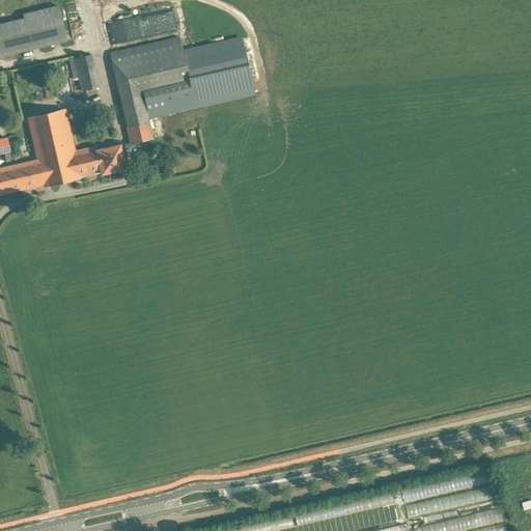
[(0,25),(0,54),(66,38),(59,6),(22,15),(23,20),(0,25)]
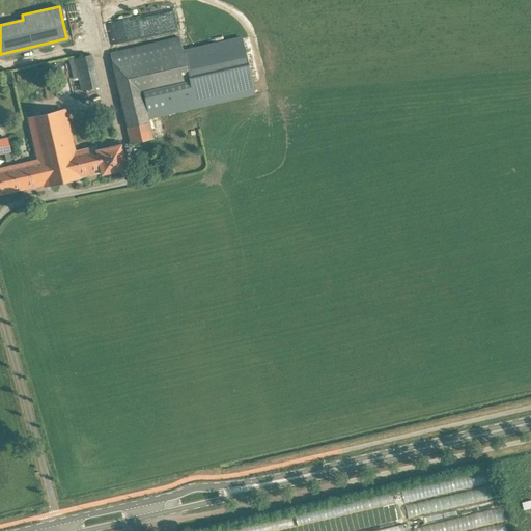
[(121,21),(99,27),(104,45),(133,37),(131,30),(129,30),(127,24),(122,25),(121,21)]
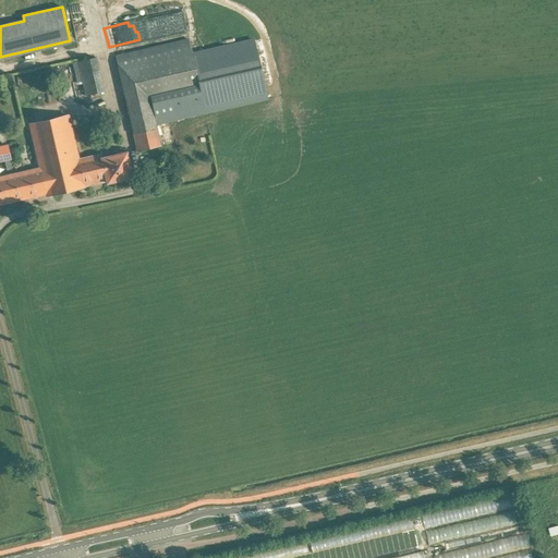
[(291,48),(195,70),(189,39),(117,57),(137,150),(160,146),(153,111),(202,101),(203,106),(166,113),(168,122),(166,123),(168,133),(170,133),(172,142),(209,134),(209,136),(306,116),(291,48)]
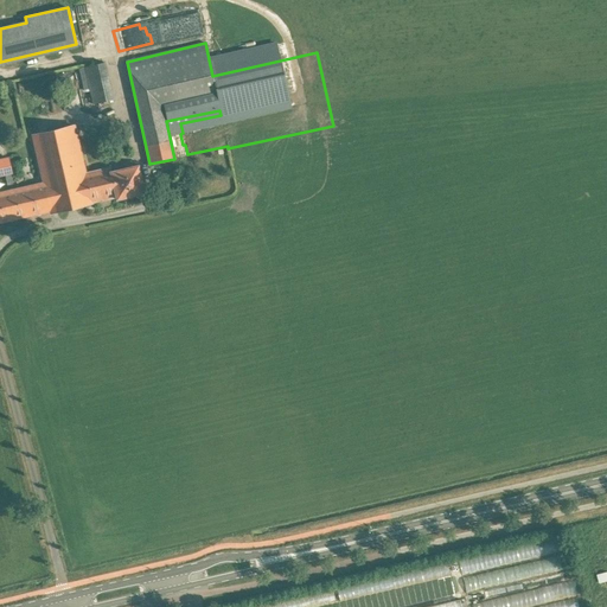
[(91,90),(93,103),(116,100),(110,62),(80,66),(84,91),(91,90)]
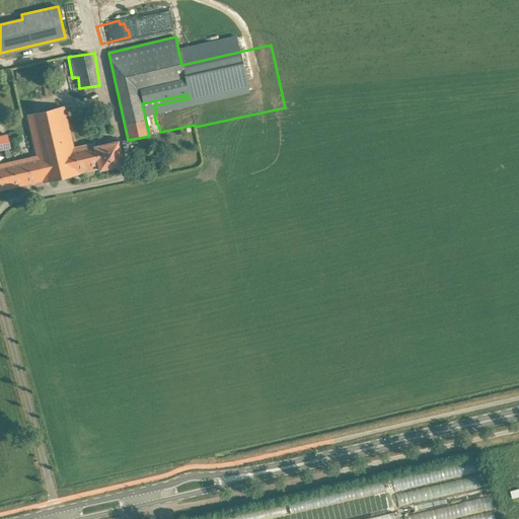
[(36,156),(42,177),(43,181),(99,168),(99,170),(123,165),(118,142),(95,147),(94,143),(73,148),(64,107),(27,116),(36,156)]
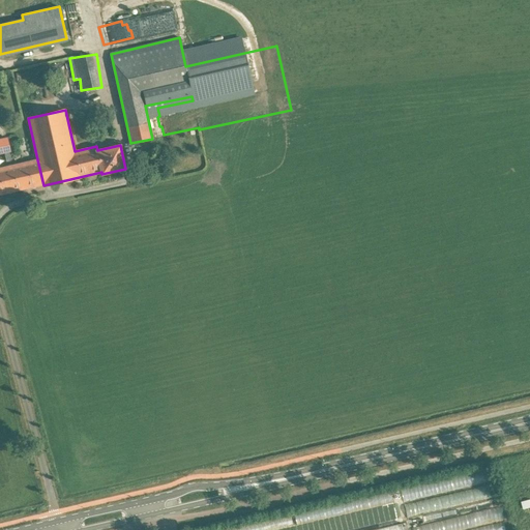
[(0,139),(0,153),(10,151),(7,138),(0,139)]
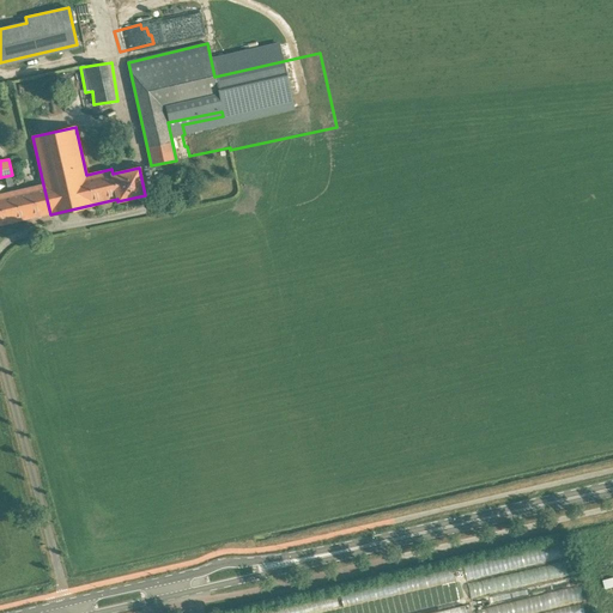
[(49,210),(43,184),(0,194),(0,224),(25,219),(25,214),(49,210)]
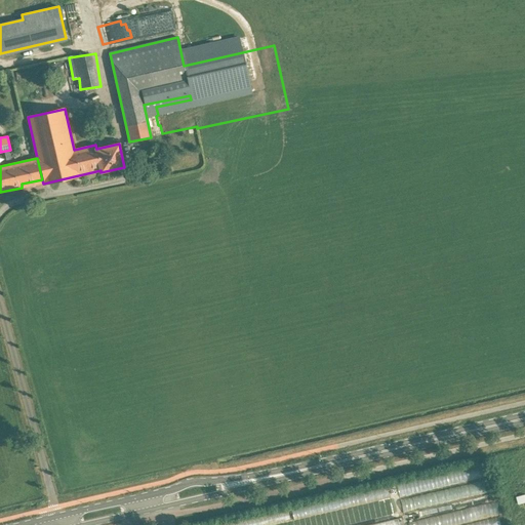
[(400,495),(485,478),(483,467),(398,484),(400,495)]
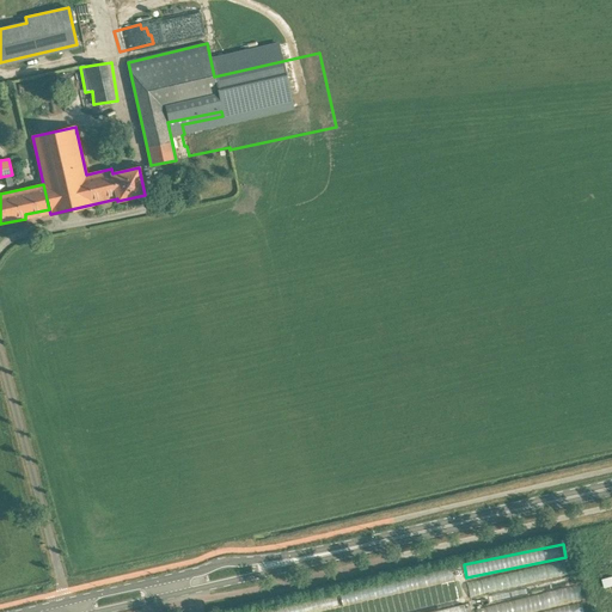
[(568,563),(467,580),(470,594),(570,577),(568,563)]
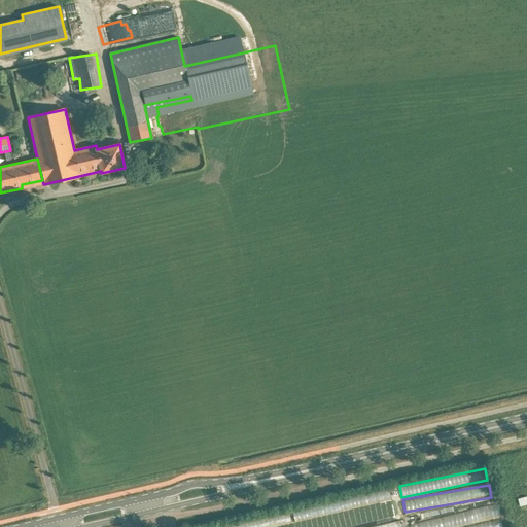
[(499,505),(412,522),(412,526),(503,526),(502,519),(499,505)]
